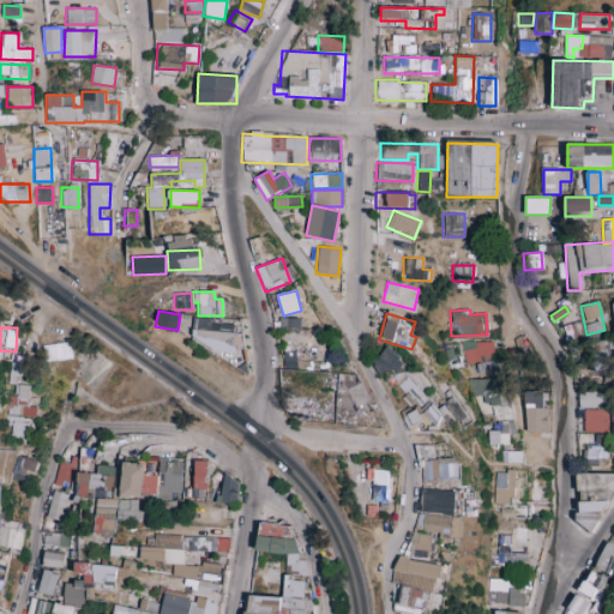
[(193,347),(235,348),(236,332),(194,330),(193,347)]
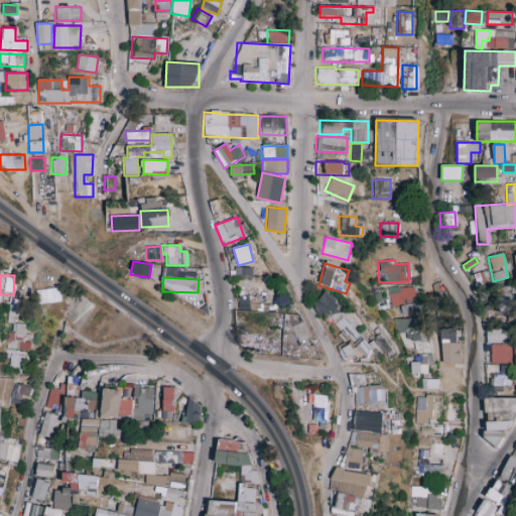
[(400,312),(417,311),(414,285),(387,288),(389,306),(399,304),(400,312)]
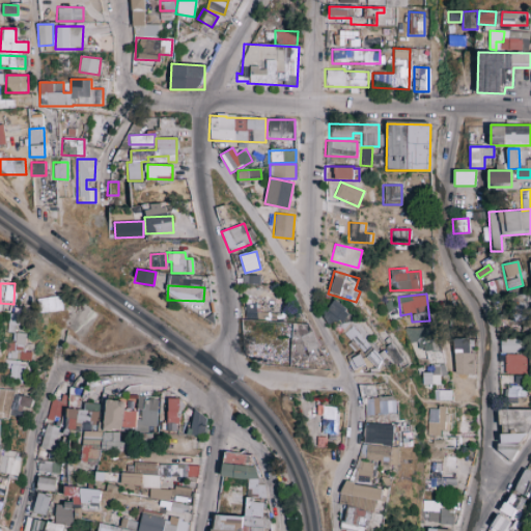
[(36,298),(37,313),(62,311),(61,297),(36,298)]
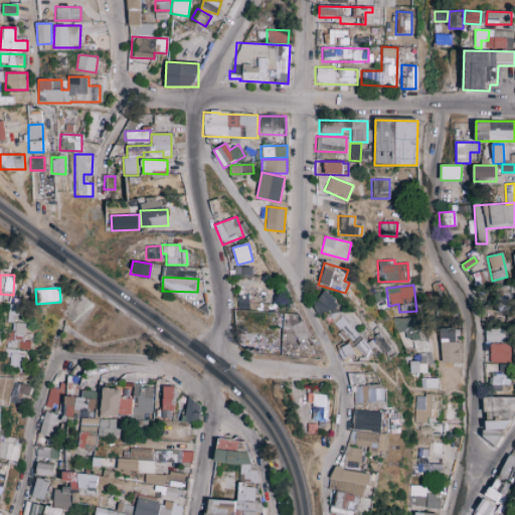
[(374,308),(386,308),(386,296),(380,297),(380,290),(373,290),(374,308)]
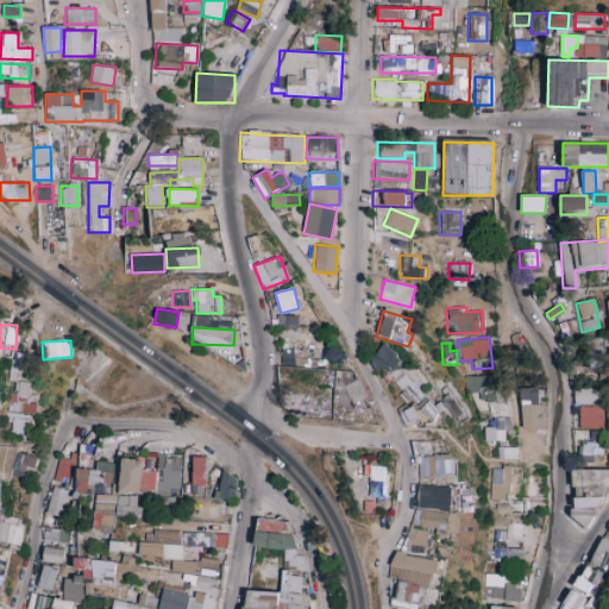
[(377,375),(399,360),(388,344),(366,358),(377,375)]
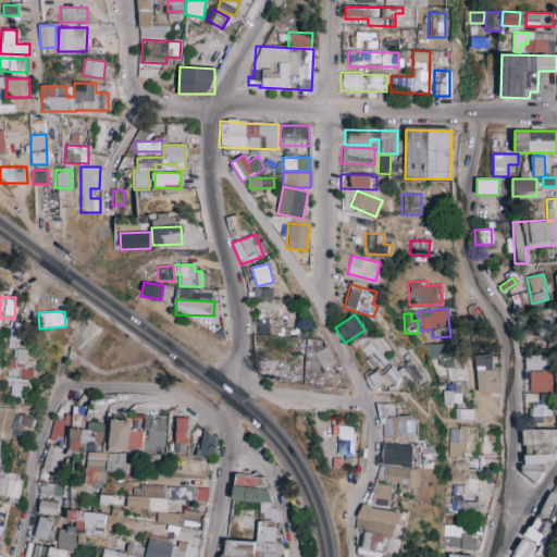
[(534,336),(554,335),(553,316),(534,316),(534,336)]
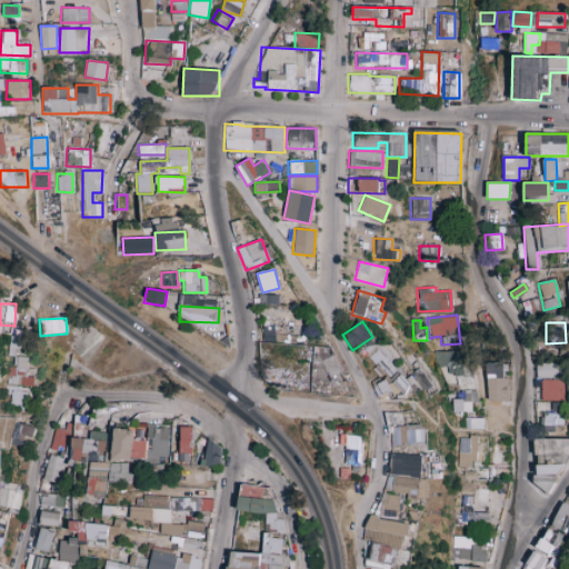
[(22,353),(23,337),(8,337),(7,352),(22,353)]
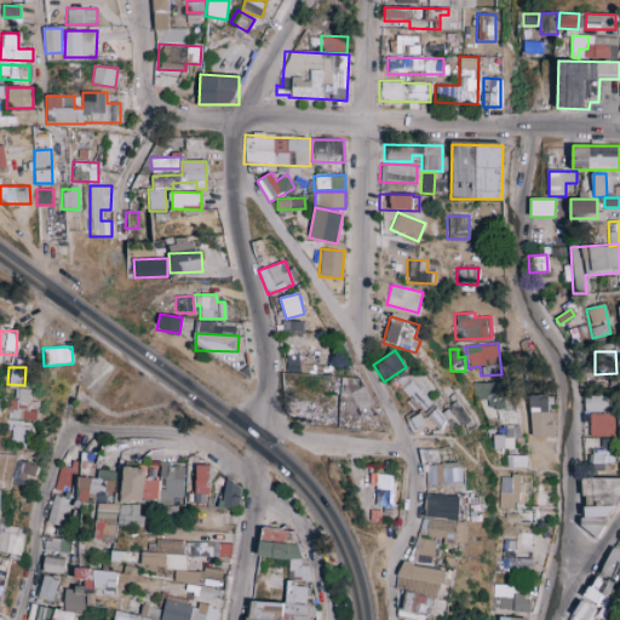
[(426,419),(437,408),(405,373),(394,384),(426,419)]
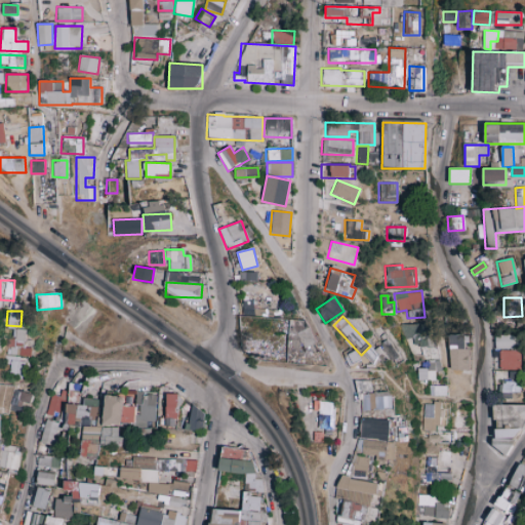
[(416,338),(416,355),(433,354),(432,323),(401,325),(401,338),(416,338)]
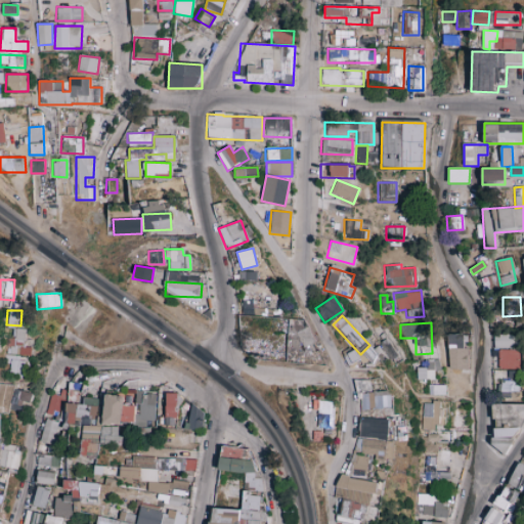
[(301,348),(314,343),(308,326),(295,332),(301,348)]
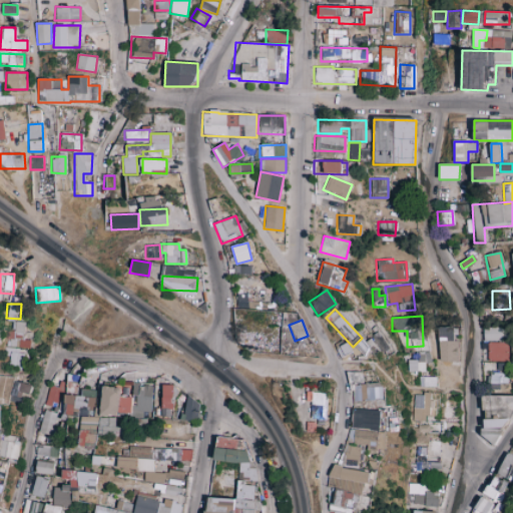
[(8,368),(24,368),(24,348),(30,348),(30,340),(24,340),(25,322),(11,322),(11,330),(4,330),(4,356),(8,356),(8,368)]
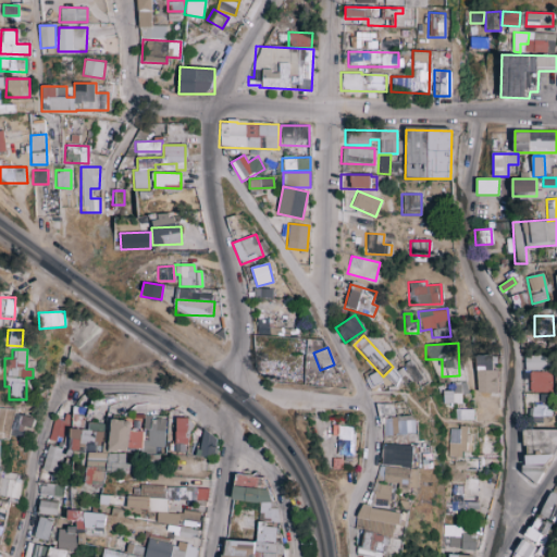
[(477,393),(498,393),(497,369),(493,369),(493,355),(474,355),(477,393)]
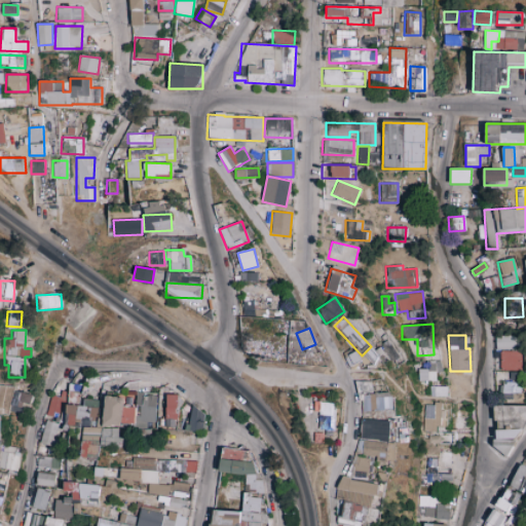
[(495,348),(518,348),(518,335),(495,335),(495,348)]
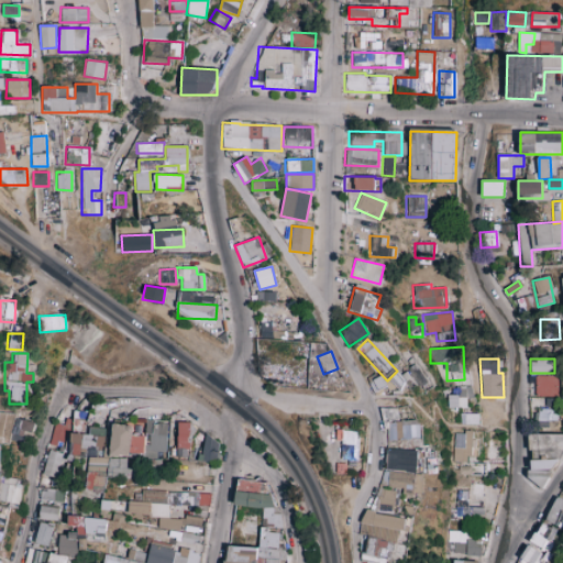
[(389,378),(398,389),(407,382),(397,371),(389,378)]
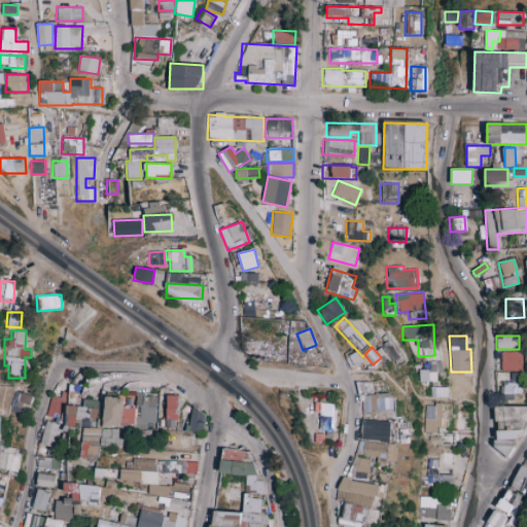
[(499,371),(520,371),(521,352),(500,351),(499,371)]
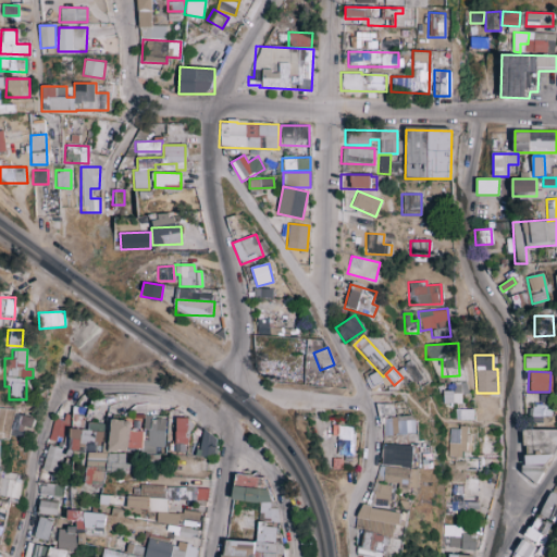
[(382,382),(376,372),(364,379),(370,388),(382,382)]
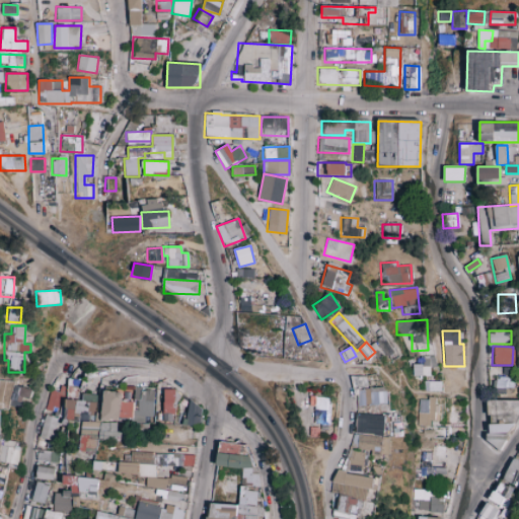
[(413,376),(430,375),(429,367),(435,367),(434,356),(419,356),(419,363),(412,364),(413,376)]
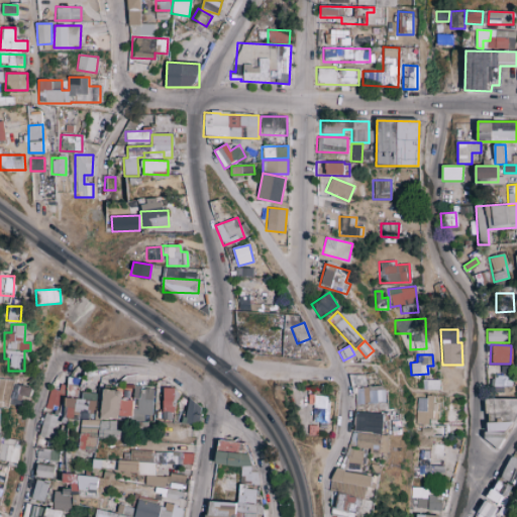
[(510,387),(510,376),(491,375),(491,387),(510,387)]
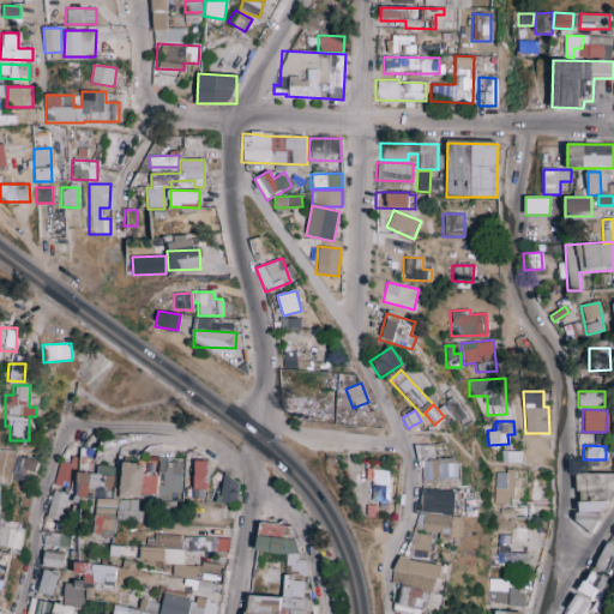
[(521,463),(521,452),(501,451),(501,462),(521,463)]
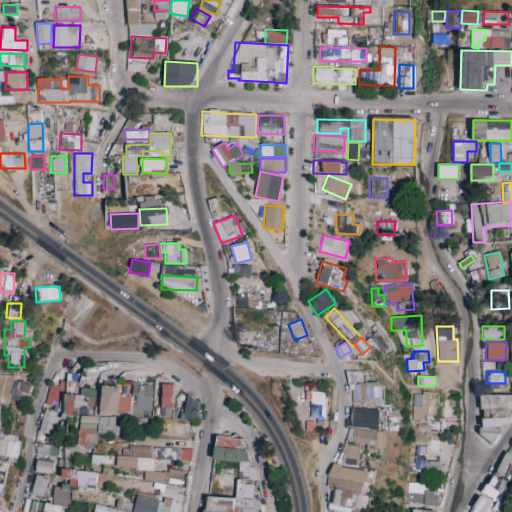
[(29,394),(30,383),(12,382),(12,394),(29,394)]
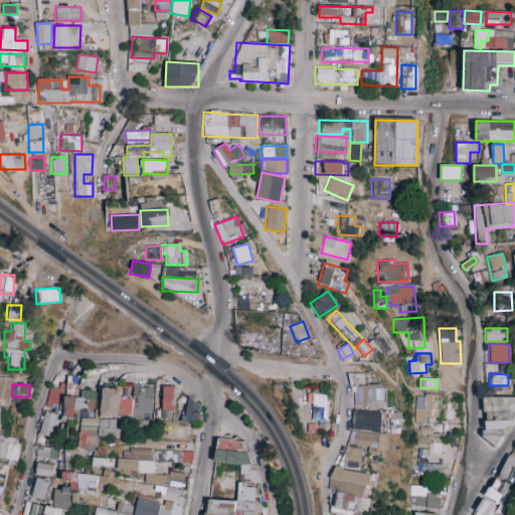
[(100,415),(150,419),(153,386),(133,384),(132,398),(120,397),(121,388),(103,387),(100,415)]
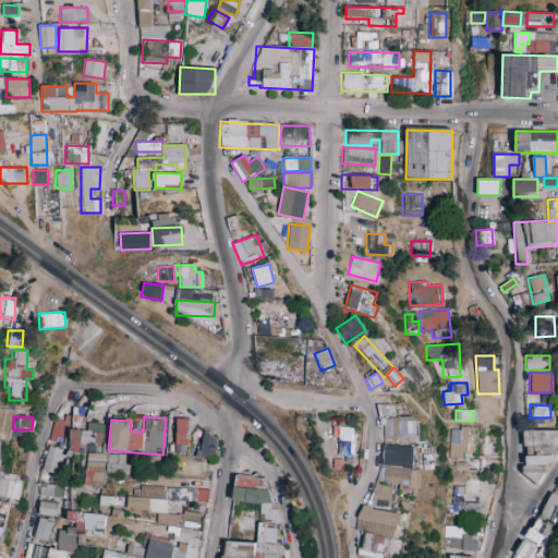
[(419,441),(417,416),(387,417),(388,435),(410,435),(410,443),(419,441)]
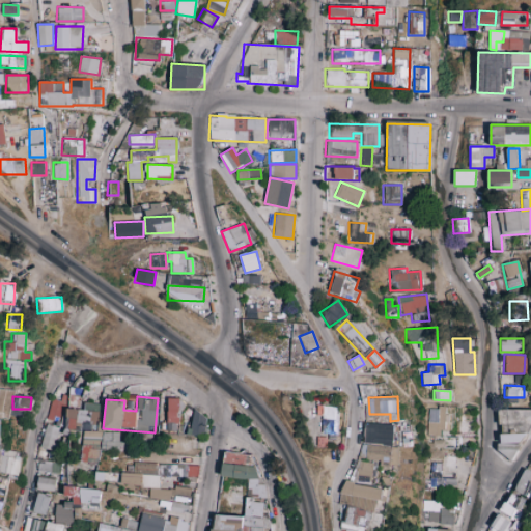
[(177,430),(178,398),(167,398),(166,430),(177,430)]
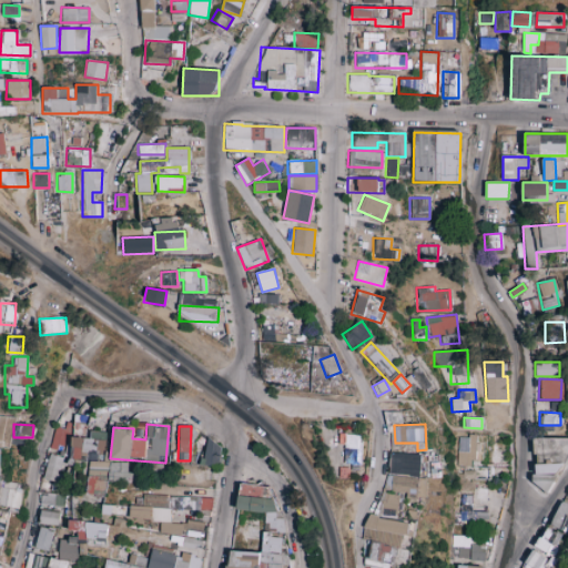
[(63,449),(68,450),(71,432),(52,428),(49,448),(63,450),(63,449)]
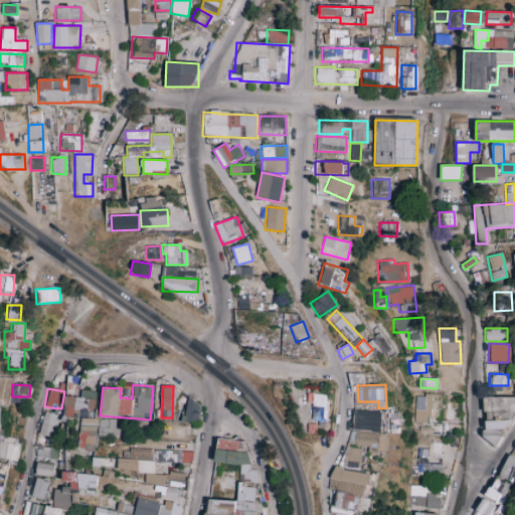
[(80,396),(65,396),(64,413),(89,414),(89,391),(80,390),(80,396)]
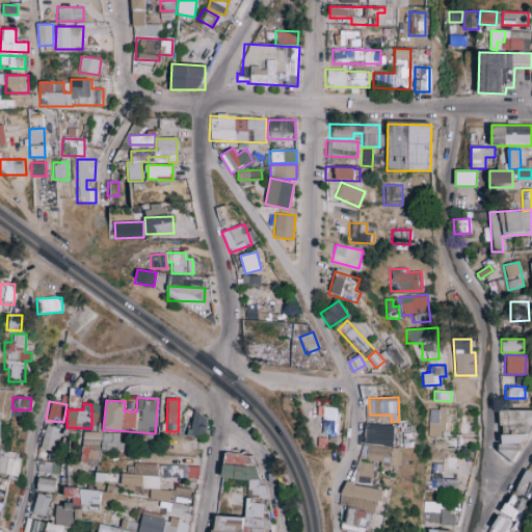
[(321,436),(337,436),(338,407),(317,406),(317,416),(322,416),(321,436)]
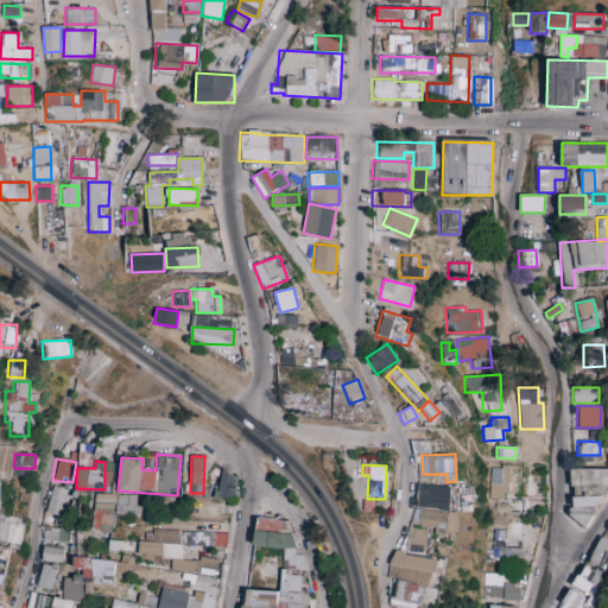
[(489,466),(488,500),(508,500),(510,467),(489,466)]
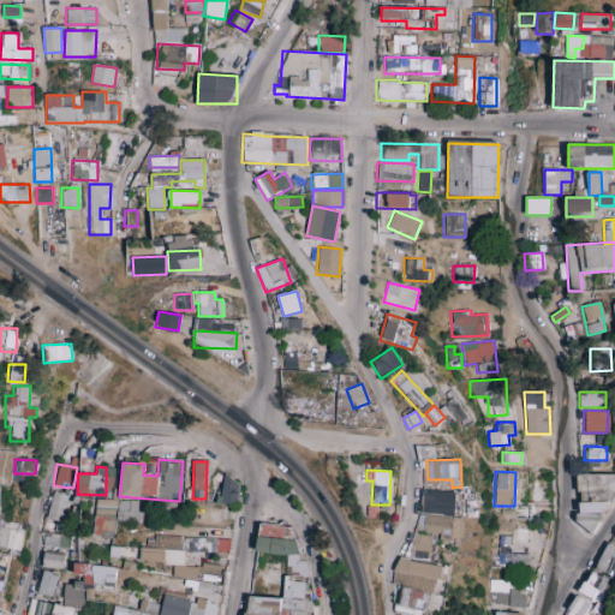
[(579,502),(579,513),(614,513),(614,475),(577,475),(577,494),(590,494),(590,502),(579,502)]
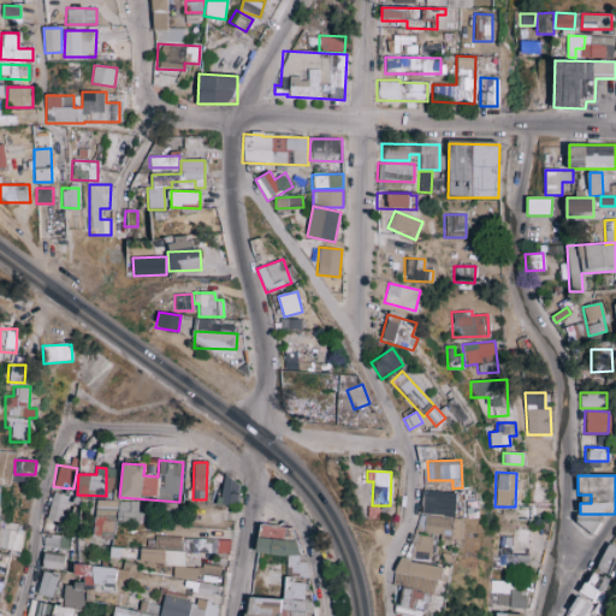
[(237,505),(240,480),(223,479),(220,503),(237,505)]
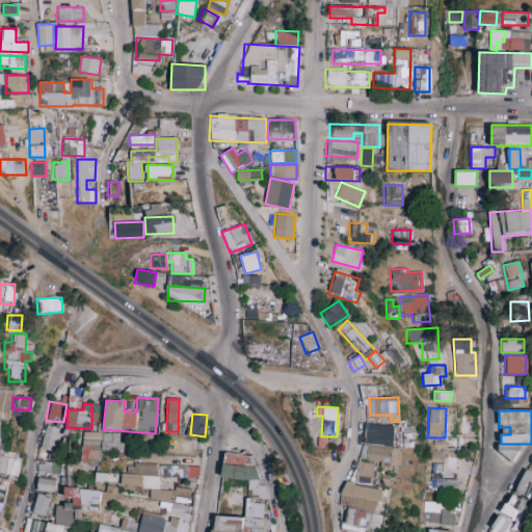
[(396,425),(366,424),(365,445),(395,446),(396,425)]
